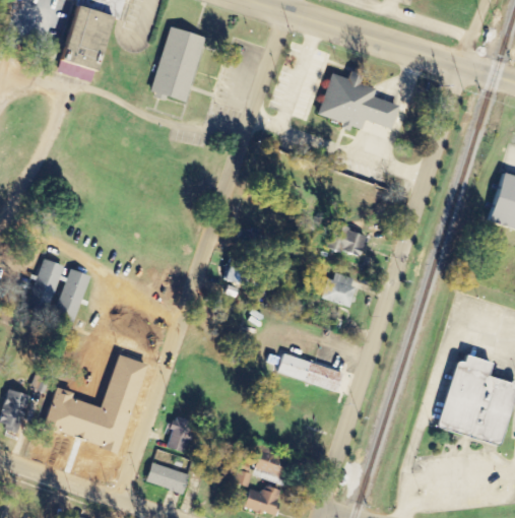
[(77,0),(62,46),(65,48),(58,70),(87,79),(109,16),(118,19),(124,0),(77,0)]
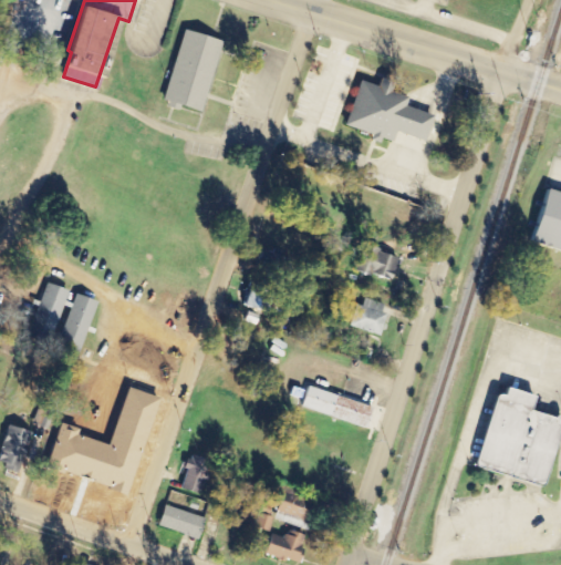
[(188,29),(165,99),(203,111),(226,41),(188,29)]
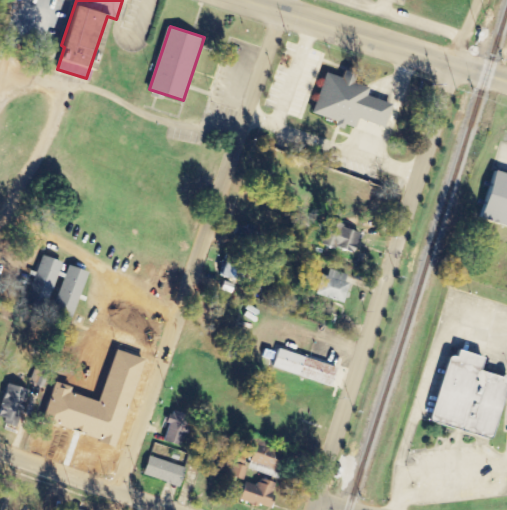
[(326,71),(312,111),(338,119),(336,125),(344,128),(345,123),(356,126),(359,117),(385,127),(393,103),(369,94),(371,87),(356,81),(359,73),(345,68),(342,76),(326,71)]
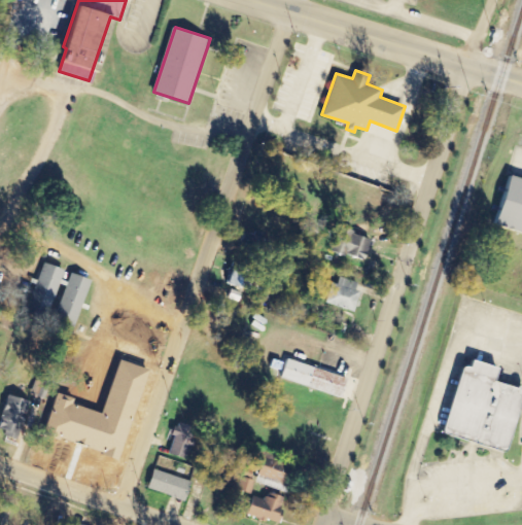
[(521,177),(511,174),(495,222),(521,231),(521,177)]
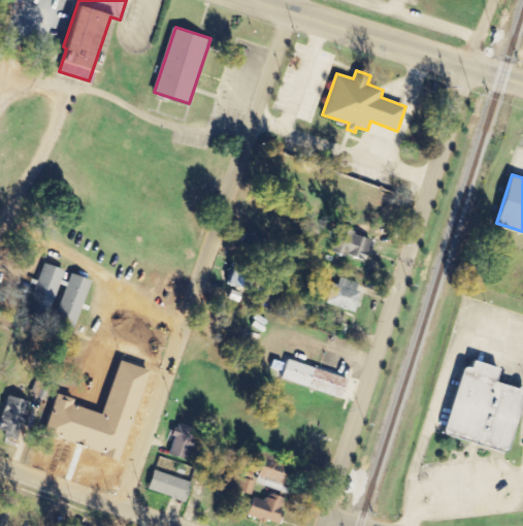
[(368,258),(373,236),(340,229),(335,252),(368,258)]
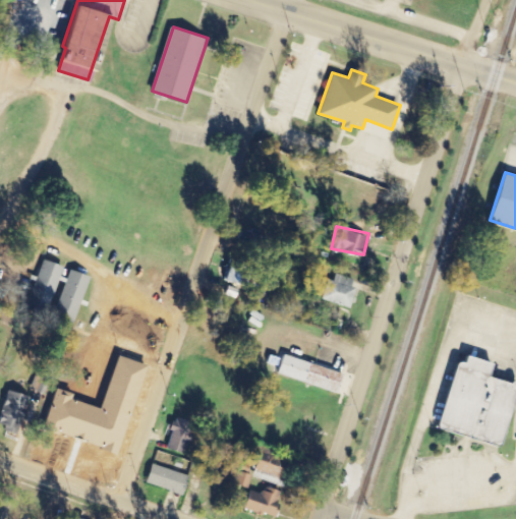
[(63,264),(42,260),(33,302),(39,303),(37,311),(52,314),(63,264)]
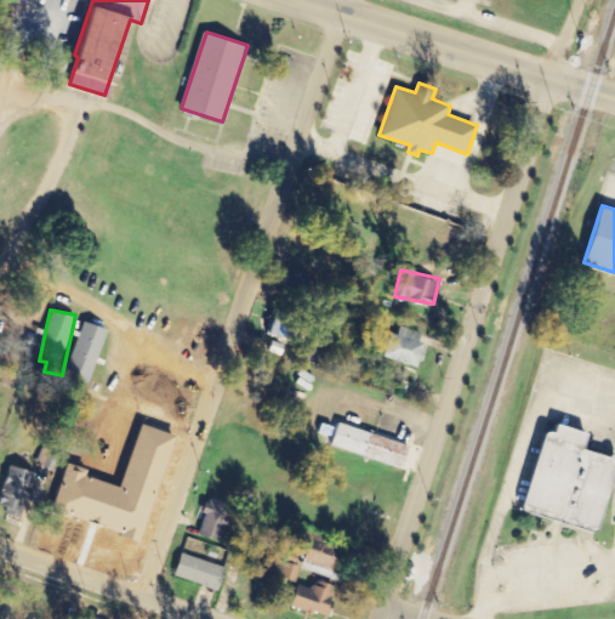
[(64,379),(89,388),(110,330),(86,321),(64,379)]
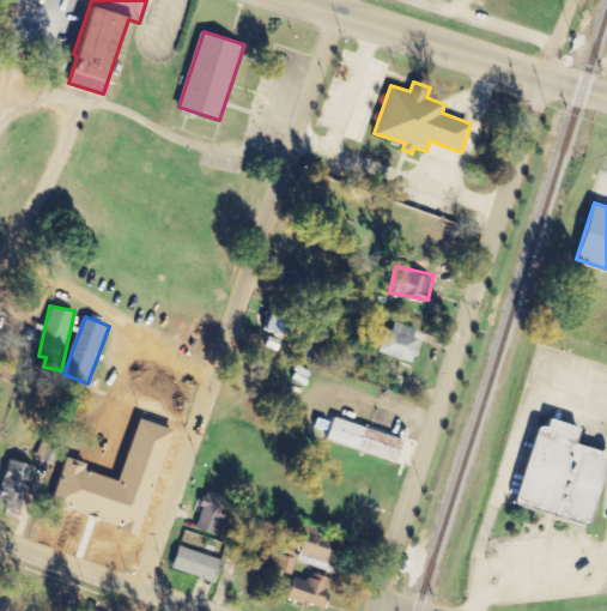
[(396,330),(387,327),(382,354),(414,360),(422,326),(398,321),(396,330)]
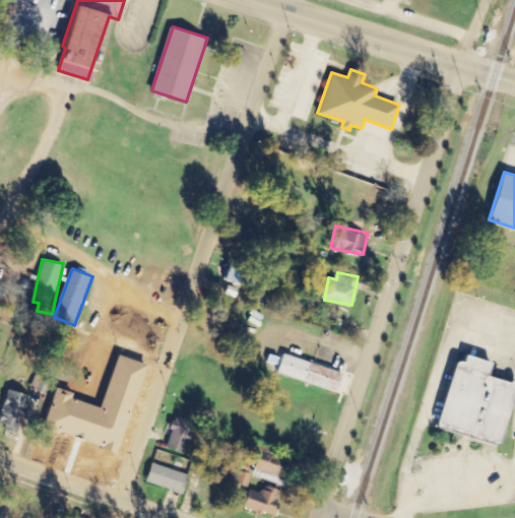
[(0,296),(5,298),(9,282),(0,279),(0,296)]
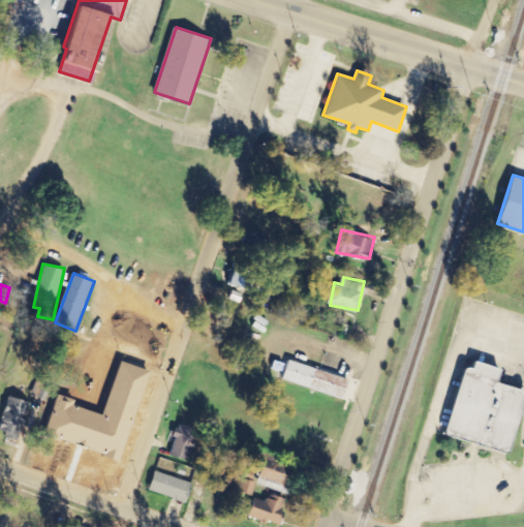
[(283,378),(344,397),(350,378),(288,359),(283,378)]
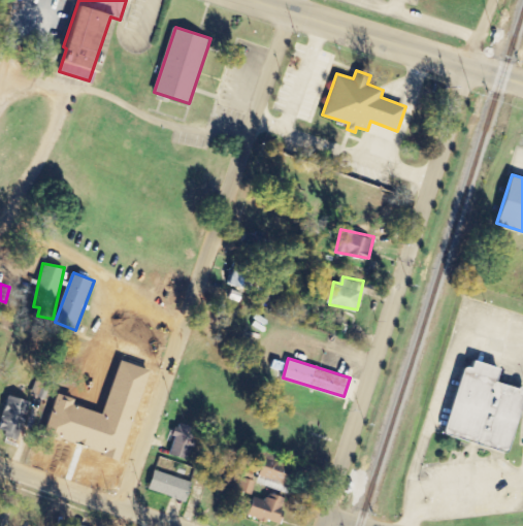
[(463,365),(442,433),(507,453),(522,403),(522,389),(495,381),(499,367),(472,359),(469,367),(463,365)]
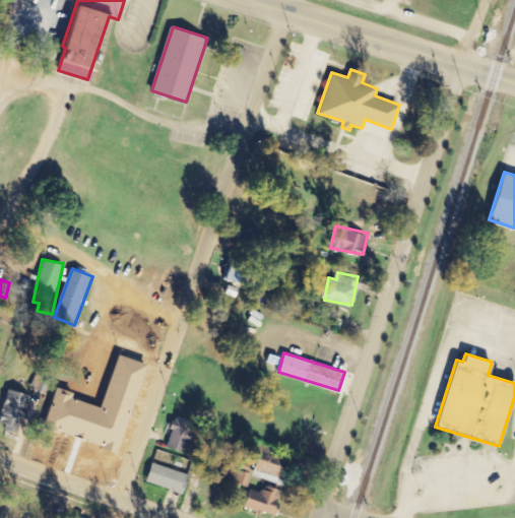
[(55,391),(42,429),(115,454),(147,365),(119,354),(101,407),(55,391)]
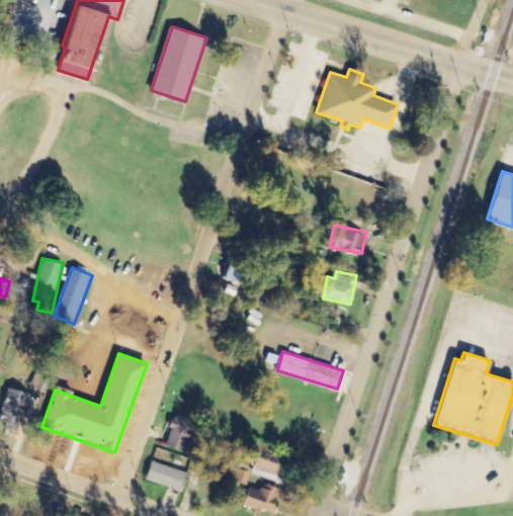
[(2,422),(23,425),(28,392),(7,389),(2,422)]
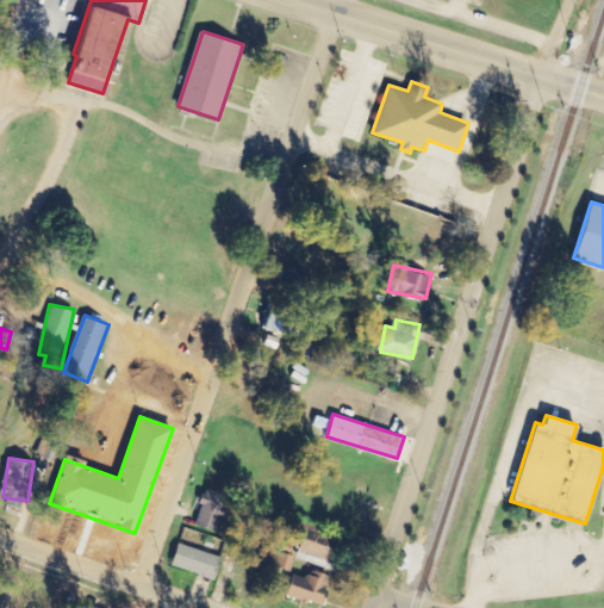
[(226,515),(230,492),(205,489),(199,526),(218,529),(220,514),(226,515)]
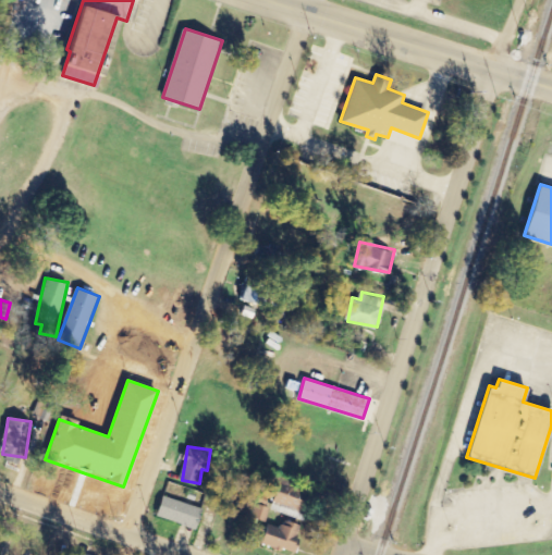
[(302,518),(310,493),(278,482),(270,508),(302,518)]
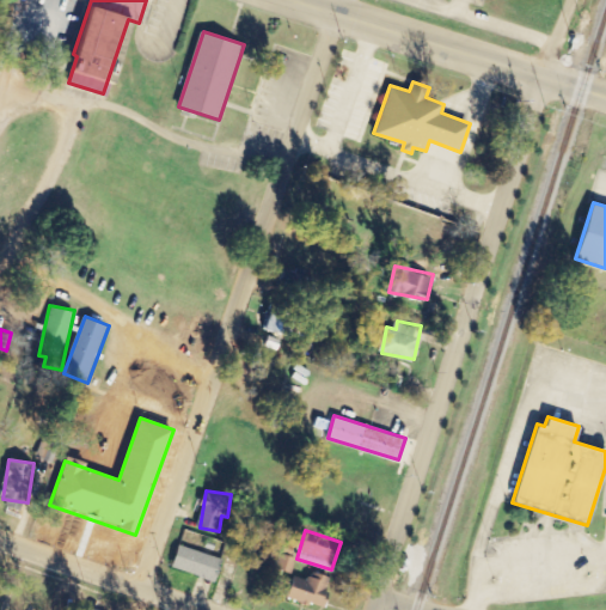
[(172,566),(216,581),(224,559),(181,543),(172,566)]
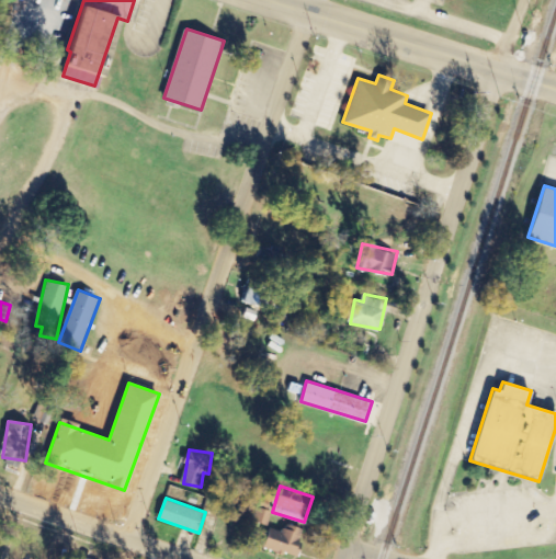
[(254,520),(269,525),(274,512),(260,506),(254,520)]
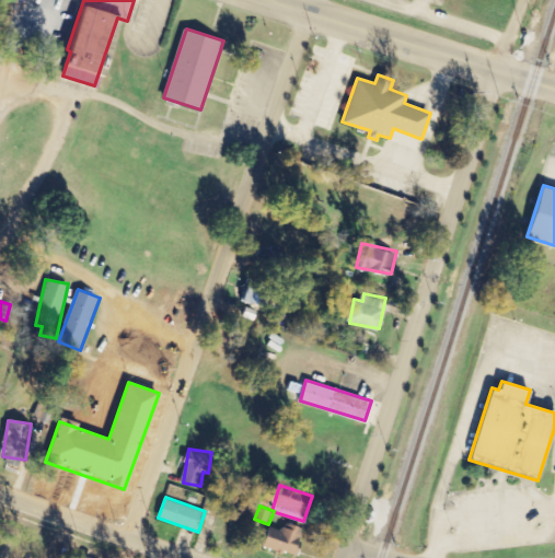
[(268,526),(263,545),(296,556),(304,529),(285,522),(282,531),(268,526)]
